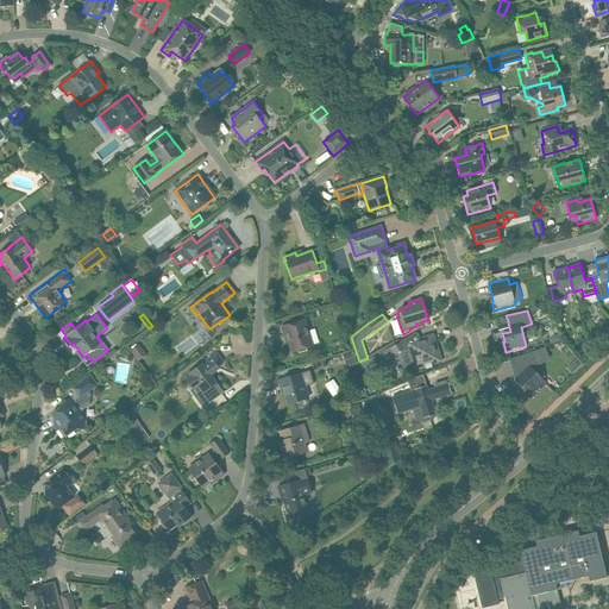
[(344,319),(334,322),(338,330),(346,326),(344,319)]
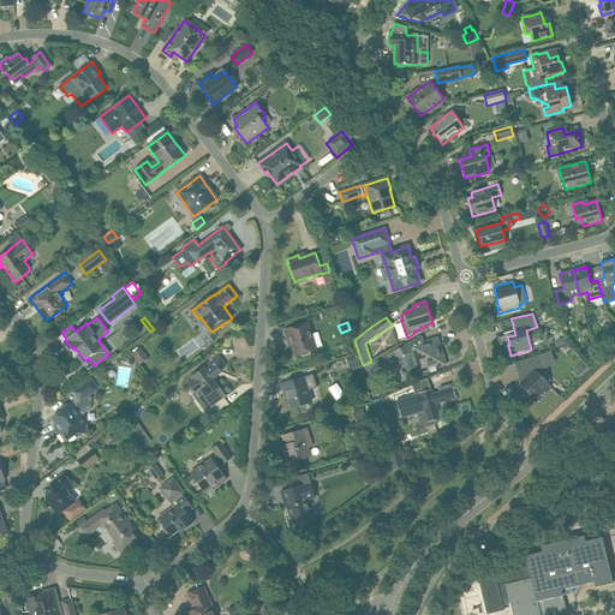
[(285,330),(287,340),(291,340),(296,356),(315,350),(308,323),(285,330)]
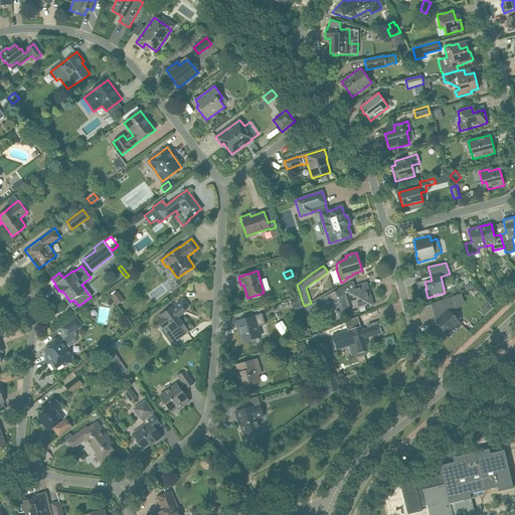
[(342,295),(339,297),(341,304),(344,313),(350,311),(357,309),(356,308),(362,306),(365,305),(366,306),(372,305),(371,300),(366,284),(360,285),(357,286),(358,287),(354,289),(350,290),(346,292),(344,294),(342,295)]
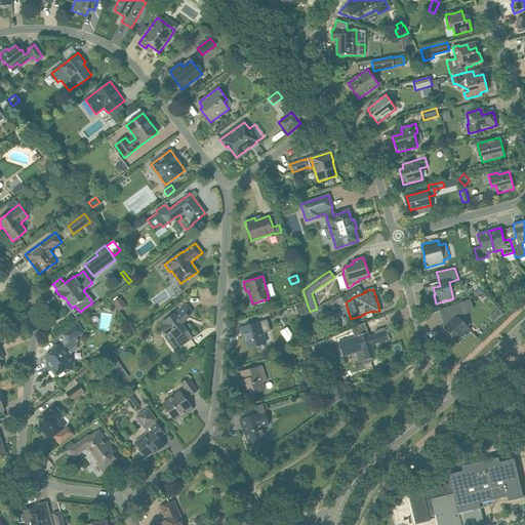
[(346,294),(334,300),(337,307),(346,303),(349,300),(346,294)]
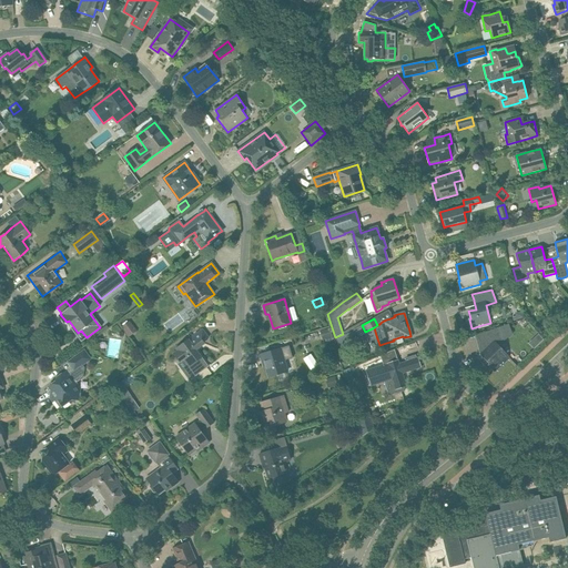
[(107,325),(98,333),(99,335),(109,328),(107,325)]
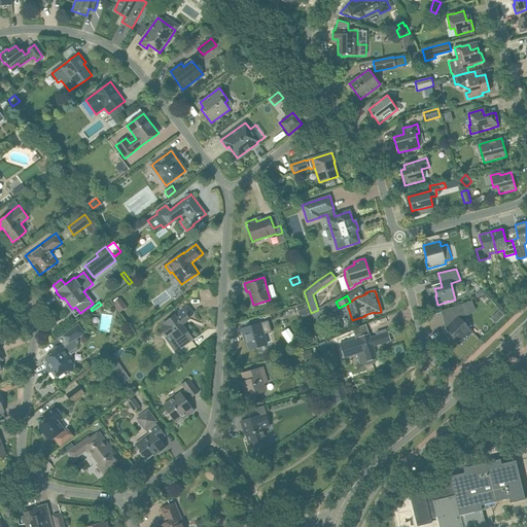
[(464,303),(463,303),(442,310),(445,325),(443,327),(445,329),(454,339),(459,345),(462,342),(472,331),(461,319),(467,314),(464,303)]
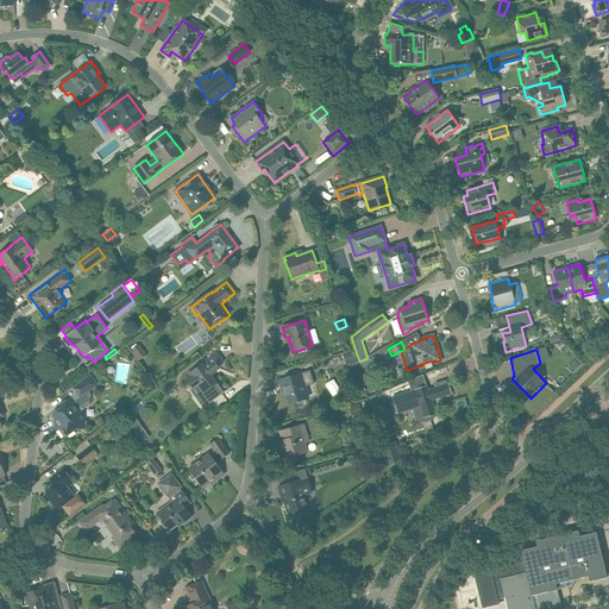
[(189,376),(186,378),(193,388),(196,385),(202,394),(209,403),(224,393),(211,375),(218,370),(215,368),(224,362),(217,352),(207,359),(188,374),(189,376)]
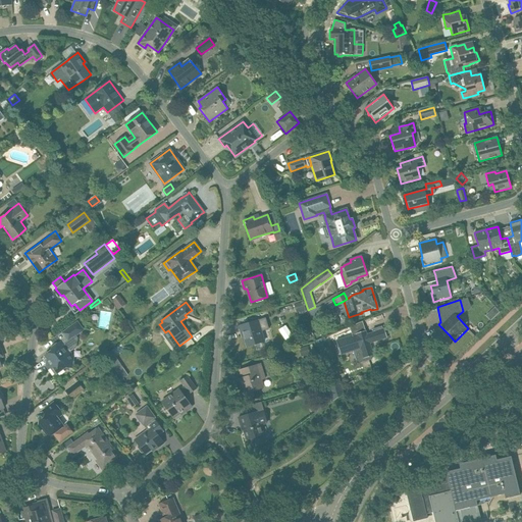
[(299,311),(305,310),(302,302),(297,303),(299,311)]
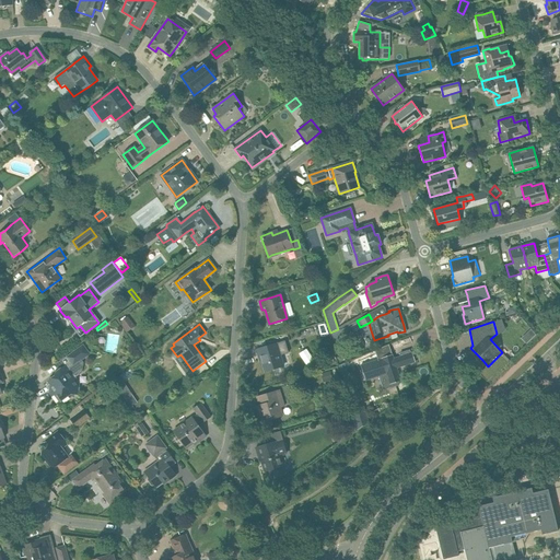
[(349,325),(331,335),(334,340),(353,335),(349,325)]
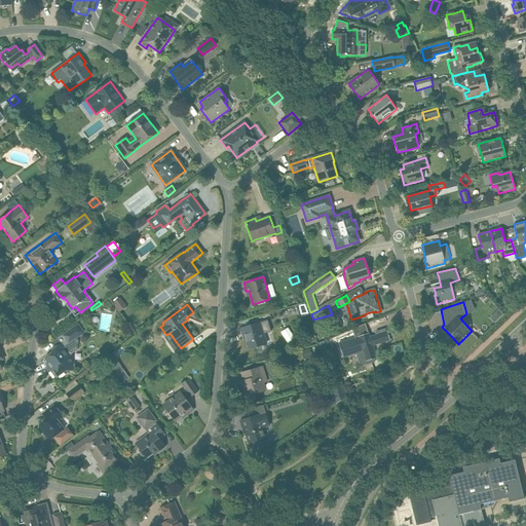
[(498,309),(494,314),(498,318),(502,314),(498,309)]
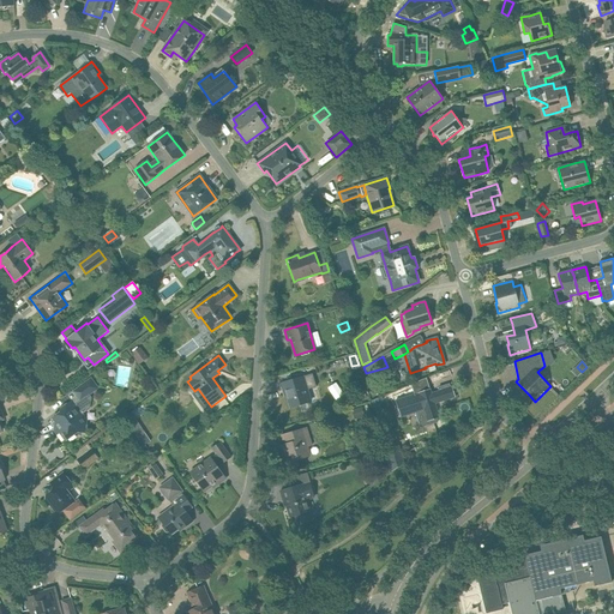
[(293,379),(281,383),(283,391),(286,391),(290,408),(302,404),(309,402),(306,390),(317,387),(312,374),(306,375),(293,379)]
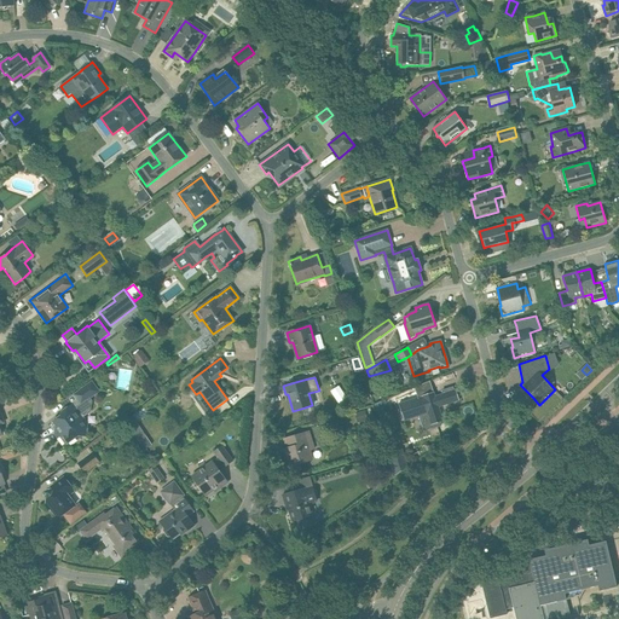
[(417,398),(398,404),(404,421),(420,416),(424,431),(432,428),(441,426),(440,422),(444,421),(439,408),(460,400),(456,389),(453,391),(452,387),(443,391),(443,394),(435,397),(431,381),(414,387),(417,398)]
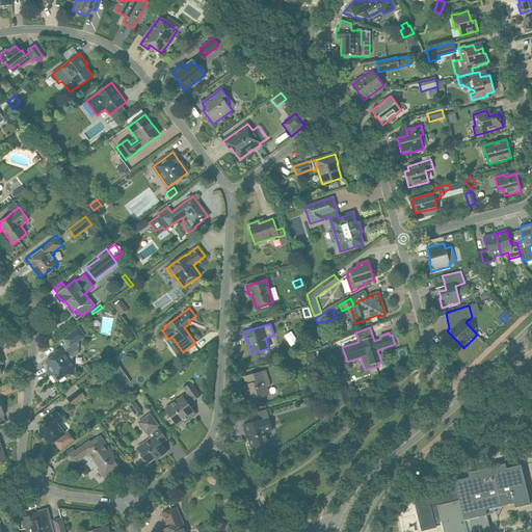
[(49,360),(46,362),(48,365),(49,367),(48,368),(47,372),(49,376),(51,374),(57,381),(68,373),(74,374),(74,369),(76,364),(72,358),(78,353),(79,344),(77,341),(84,337),(78,328),(63,339),(67,344),(55,352),(53,353),(53,357),(49,360)]
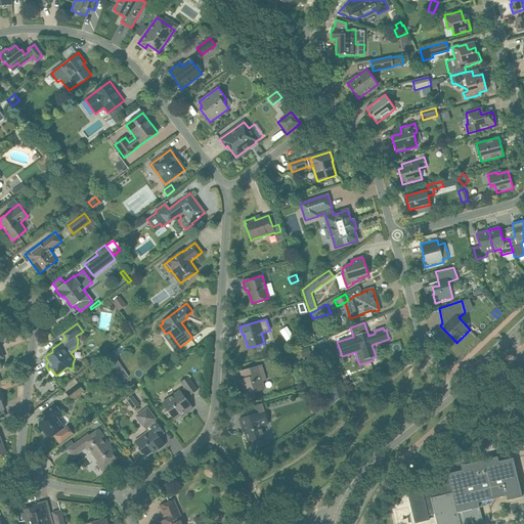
[(329,348),(325,339),(317,343),(319,351),(329,348)]
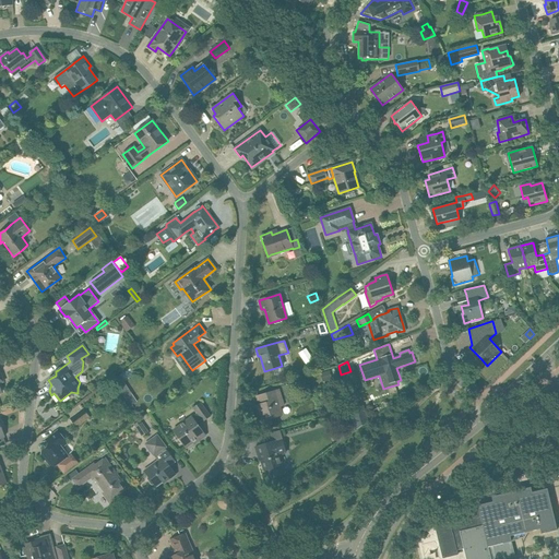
[(264,403),(256,405),(260,421),(282,415),(280,406),(283,405),(278,390),(262,394),(264,403)]
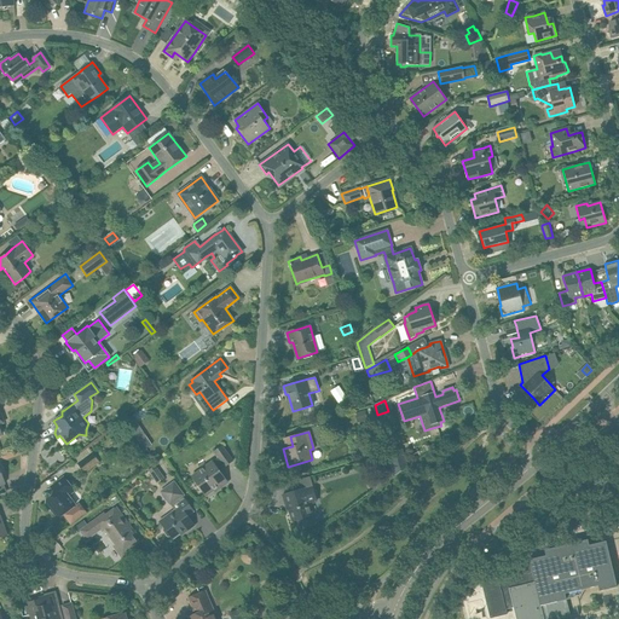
[(221,445),(214,451),(218,456),(191,475),(206,496),(219,486),(220,489),(227,482),(218,469),(224,466),(225,467),(233,461),(221,445)]
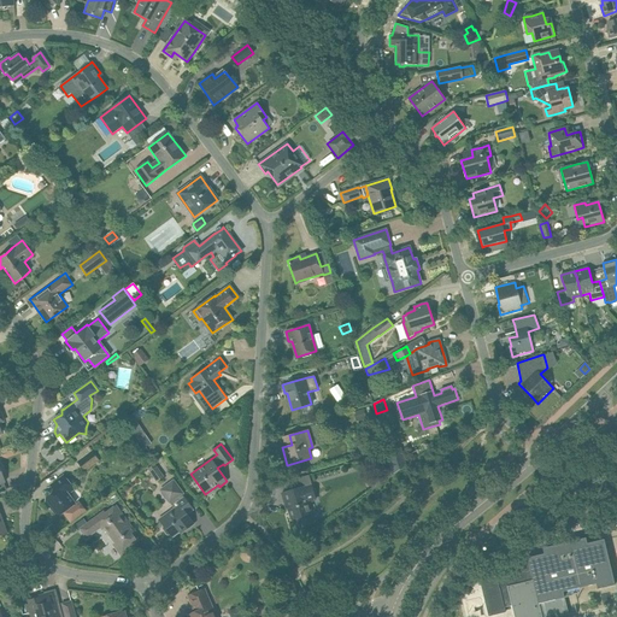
[(400,447),(387,451),(389,462),(394,474),(406,465),(400,447)]
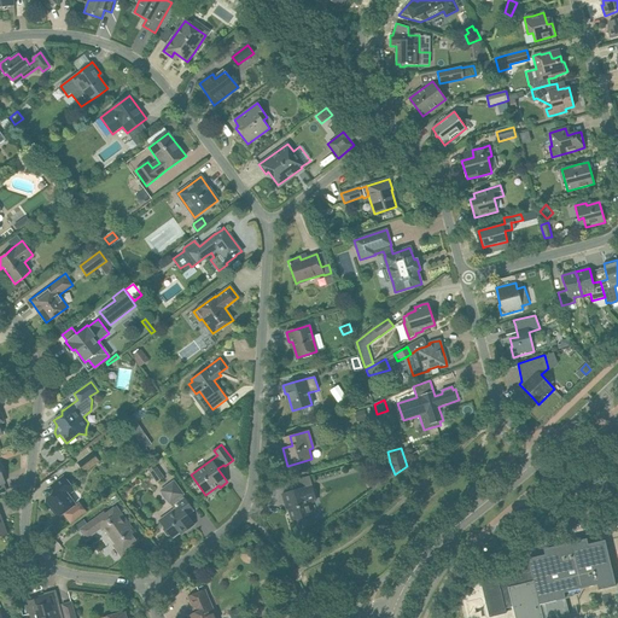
[(85,472),(98,461),(92,453),(79,464),(85,472)]
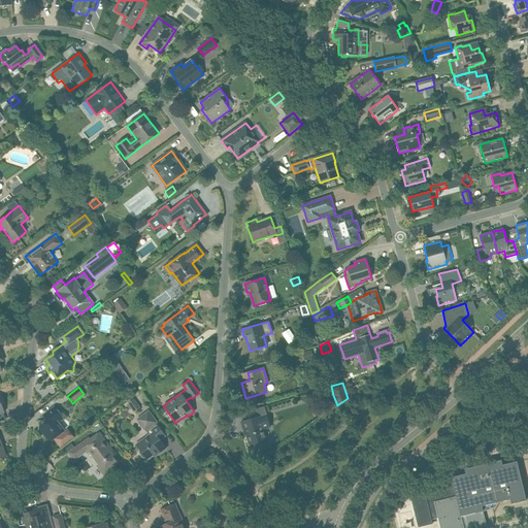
[(134,413),(140,407),(134,398),(128,403),(134,413)]
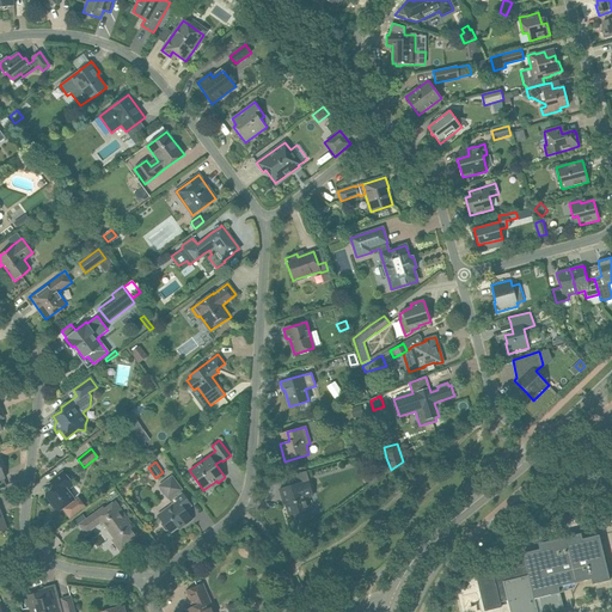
[(47,499),(46,500),(48,503),(50,502),(57,512),(68,503),(69,506),(65,508),(71,516),(84,507),(78,499),(73,502),(72,501),(74,500),(67,490),(73,485),(62,472),(60,475),(50,482),(55,488),(48,493),(47,499)]
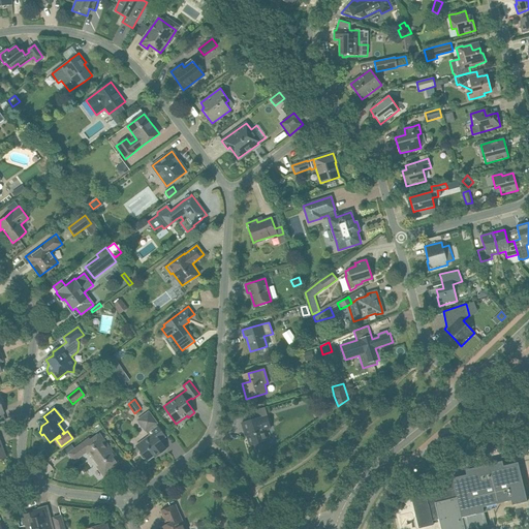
[(136,421),(149,435),(136,445),(148,461),(157,454),(158,455),(166,448),(160,440),(165,437),(157,426),(156,425),(158,423),(149,410),(136,421)]
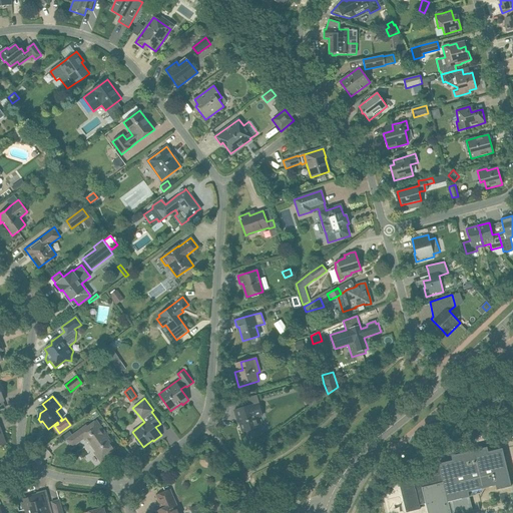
[(259,403),(252,405),(251,405),(234,410),(236,419),(238,419),(242,432),(243,431),(245,439),(260,435),(258,427),(259,427),(255,417),(262,415),(259,403)]
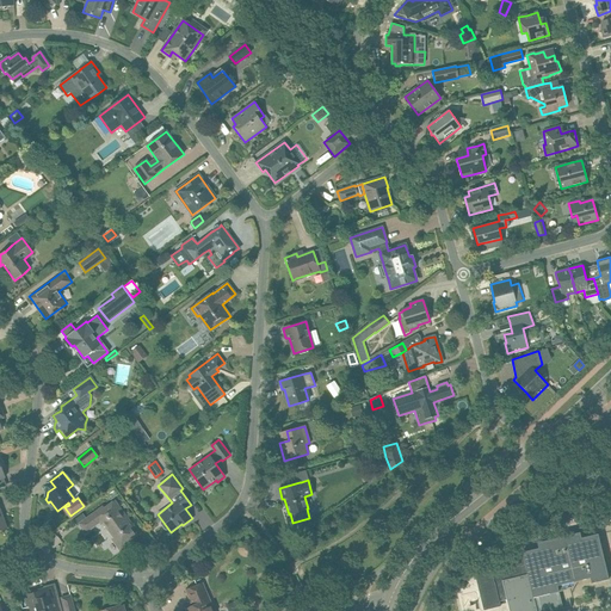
[(90,517),(80,524),(86,531),(99,522),(102,524),(104,523),(115,537),(112,538),(121,550),(125,547),(124,544),(136,535),(125,520),(127,518),(119,508),(115,501),(104,508),(103,506),(90,517)]
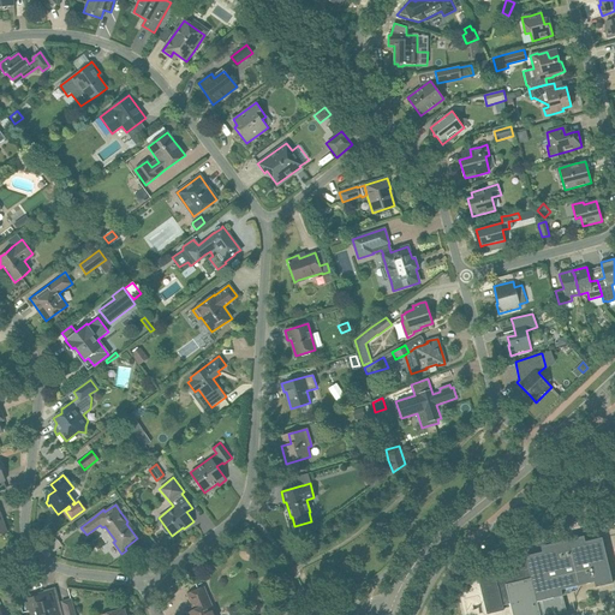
[(541,547),(542,551),(525,556),(526,559),(518,561),(519,567),(478,578),(487,614),(503,610),(502,604),(509,603),(512,614),(554,614),(567,613),(561,590),(593,581),(595,587),(613,583),(602,537),(585,542),(584,536),(541,547)]
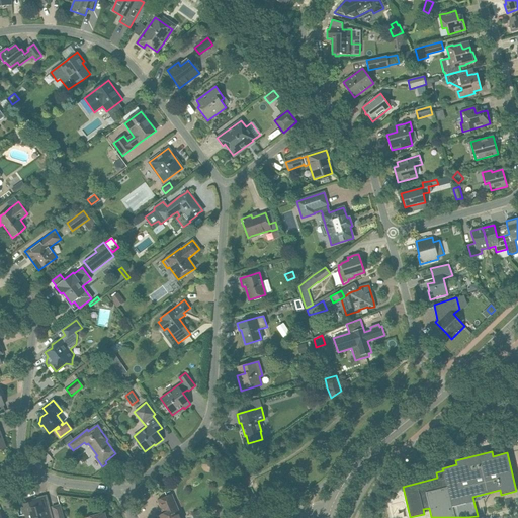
[(164,479),(157,484),(161,492),(169,489),(164,479)]
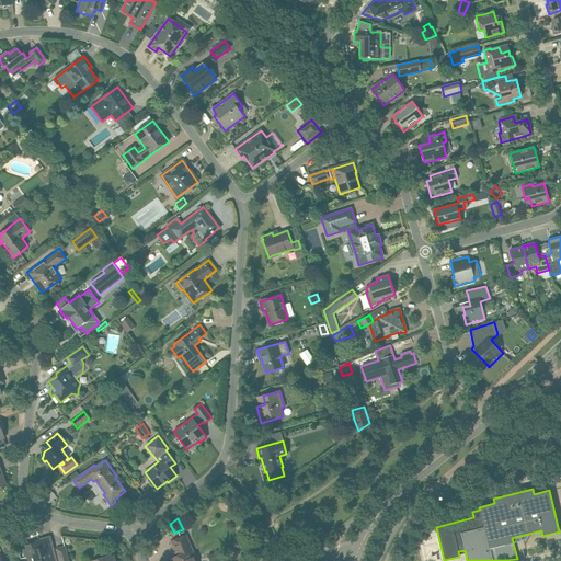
[(171,541),(178,557),(171,559),(172,560),(195,560),(196,560),(192,550),(191,547),(185,536),(171,541)]
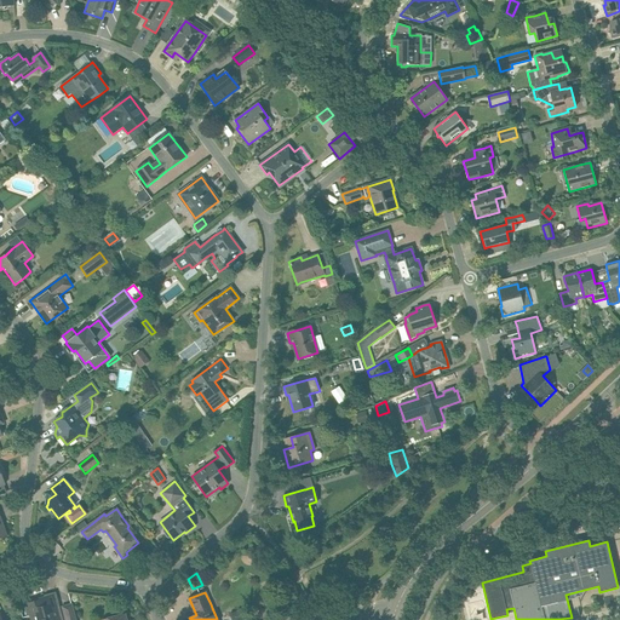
[(32,607),(26,608),(28,616),(30,615),(32,615),(32,619),(63,619),(59,607),(52,609),(49,598),(32,603),(32,607)]
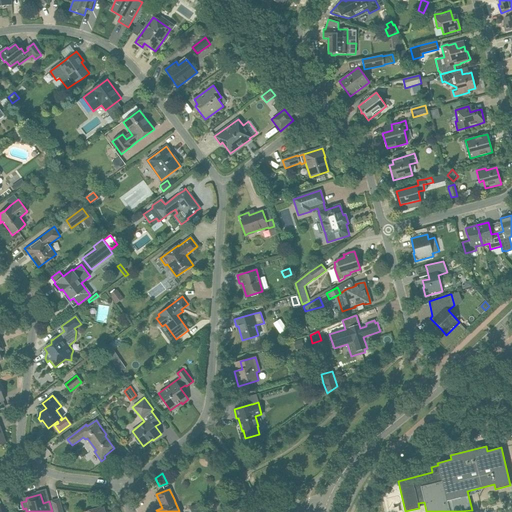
[(62,511),(62,508),(59,499),(51,501),(54,511),(62,511)]
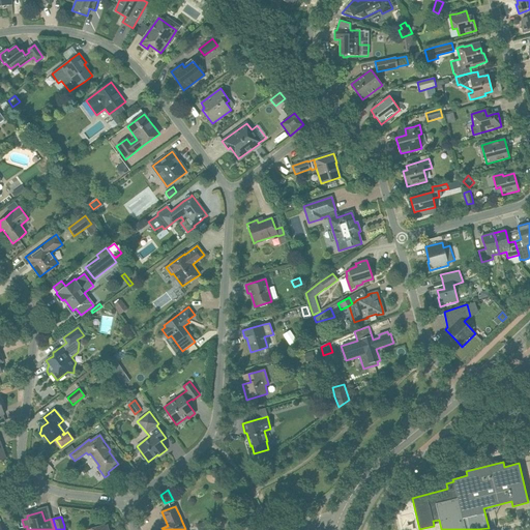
[(205,519),(196,523),(199,529),(205,529),(209,528),(205,519)]
